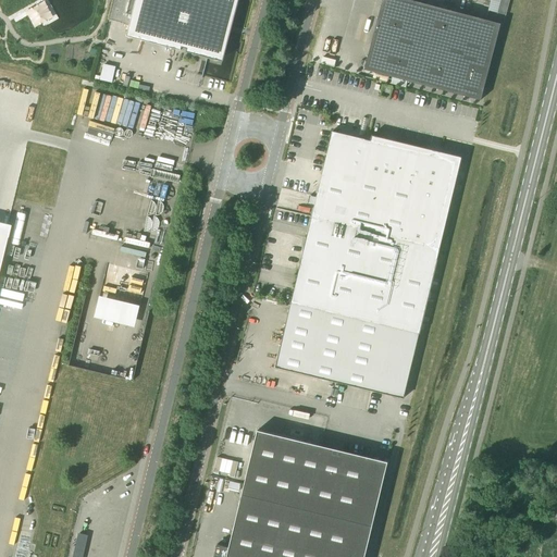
[(135,0),(126,37),(164,47),(181,51),(181,48),(215,57),(218,49),(225,50),(227,39),(221,38),(222,34),(224,35),(227,22),(225,21),(230,0),(135,0)]
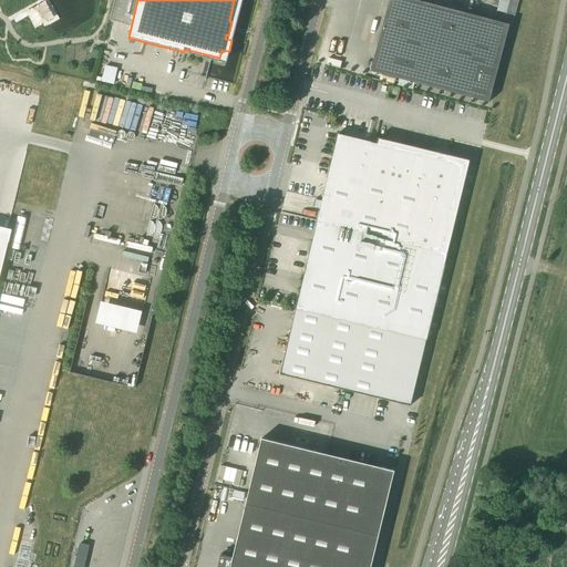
[(490,103),(509,24),(416,0),(389,0),(371,71),(490,103)]
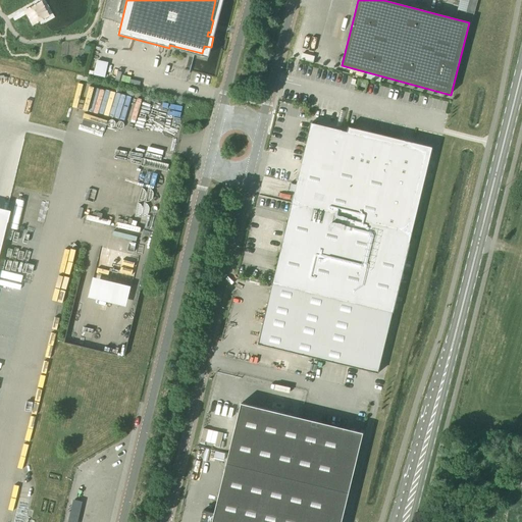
[(110,77),(111,61),(99,60),(98,76),(110,77)]
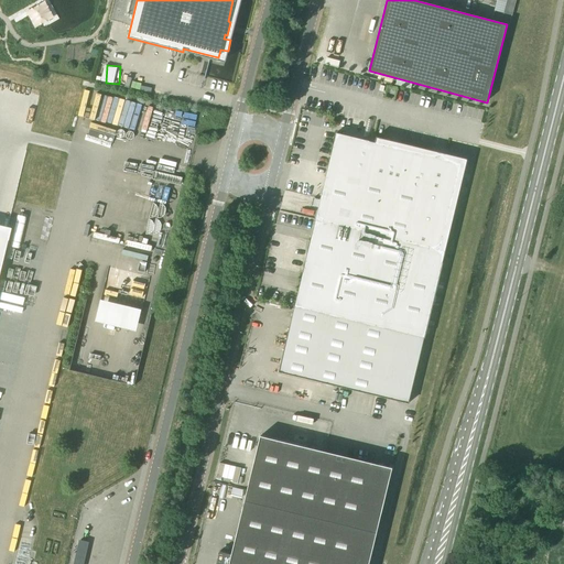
[(82,117),(77,131),(89,134),(94,120),(82,117)]
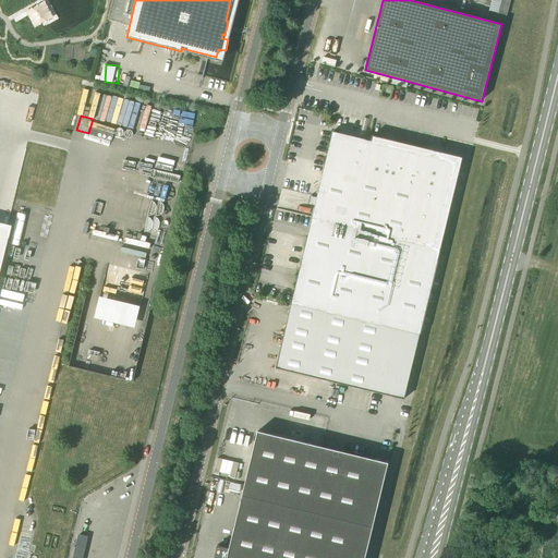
[(291,304),(276,367),(403,399),(420,335),(461,162),(439,158),(426,155),(370,141),(368,141),(360,138),(338,133),(332,132),(325,165),(317,196),(306,240),(299,271),(291,304)]
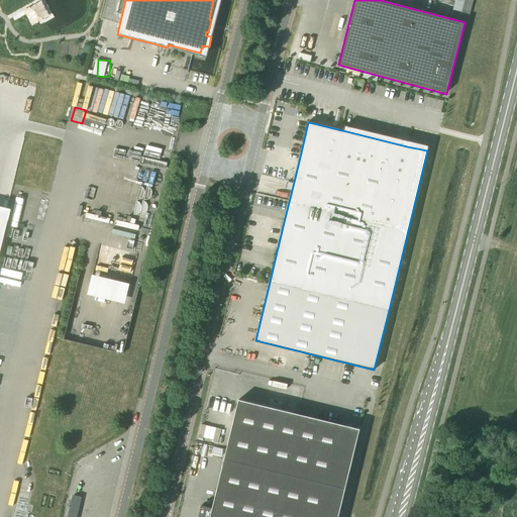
[(69,143),(80,146),(81,141),(70,138),(69,143)]
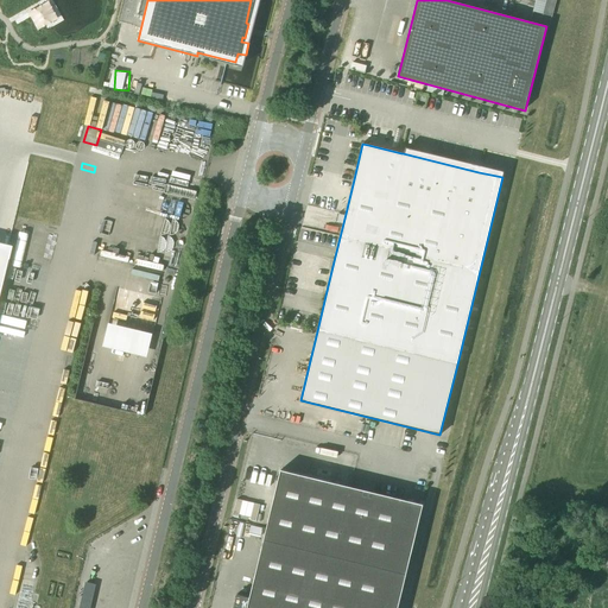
[(0,287),(11,246),(0,242),(0,287)]
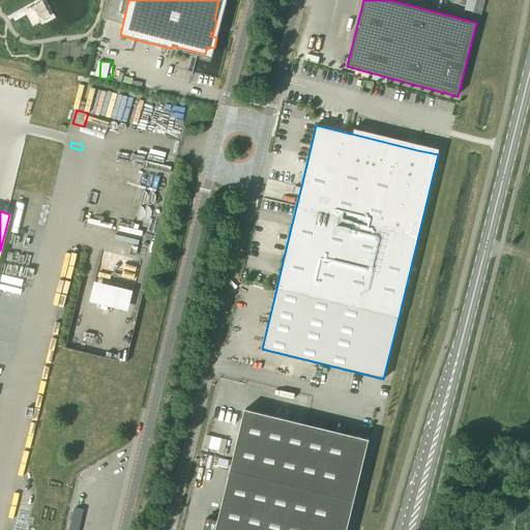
[(97,280),(92,300),(131,310),(137,289),(97,280)]
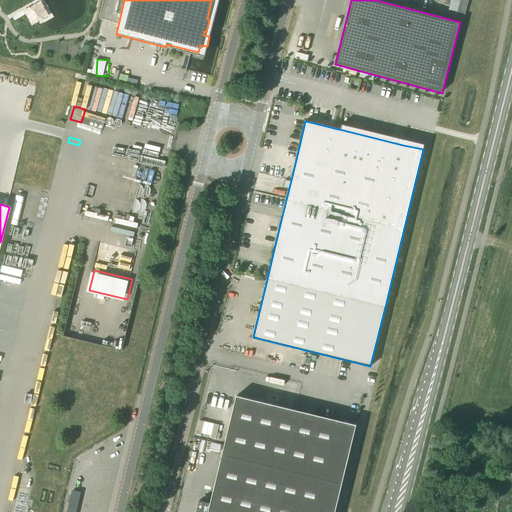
[(335,511),(342,483),(339,482),(351,434),(354,435),(356,425),(236,396),(210,503),(199,501),(196,511),(335,511)]
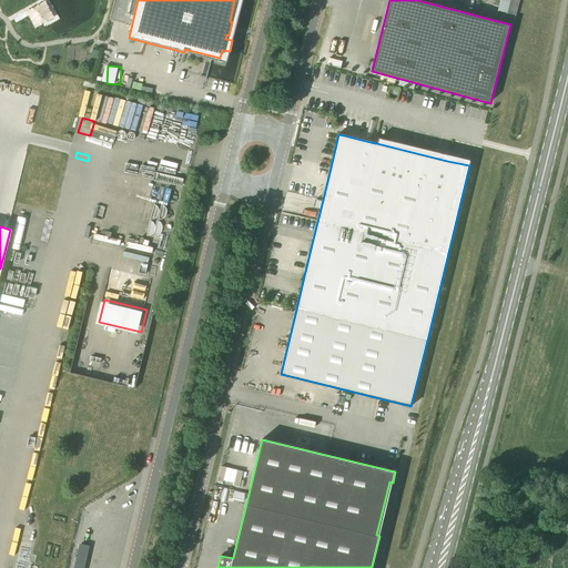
[(203,560),(205,567),(206,567),(213,566),(211,558),(203,560)]
